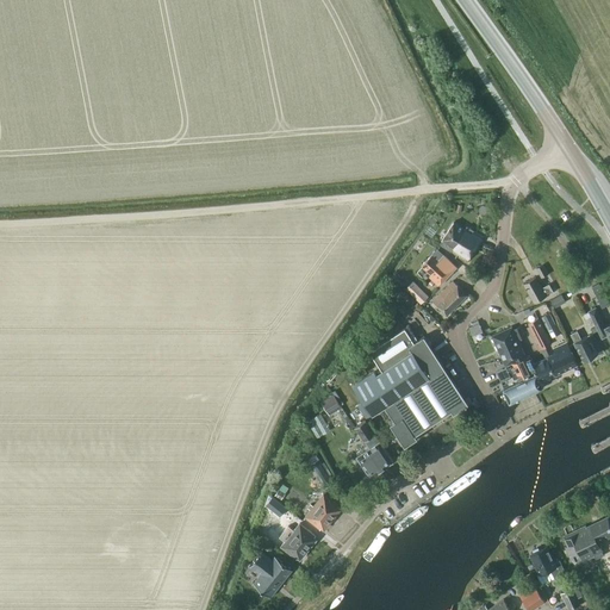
[(456,253),(468,261),(484,237),(473,230),(467,226),(465,229),(454,222),(442,240),(440,244),(452,251),(453,249),(456,253)]
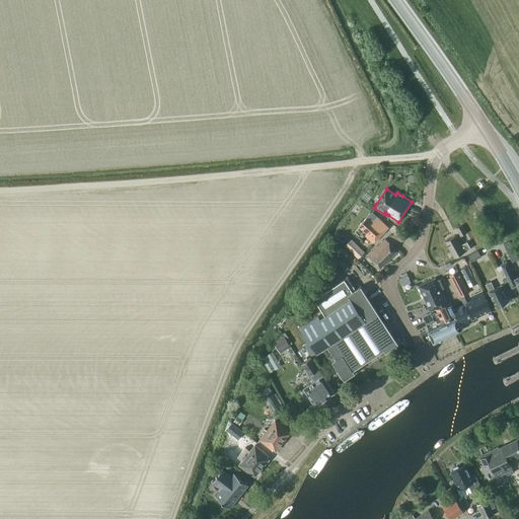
[(370,240),(373,243),(387,228),(372,213),(359,226),(367,234),(365,236),(367,237),(370,240)]
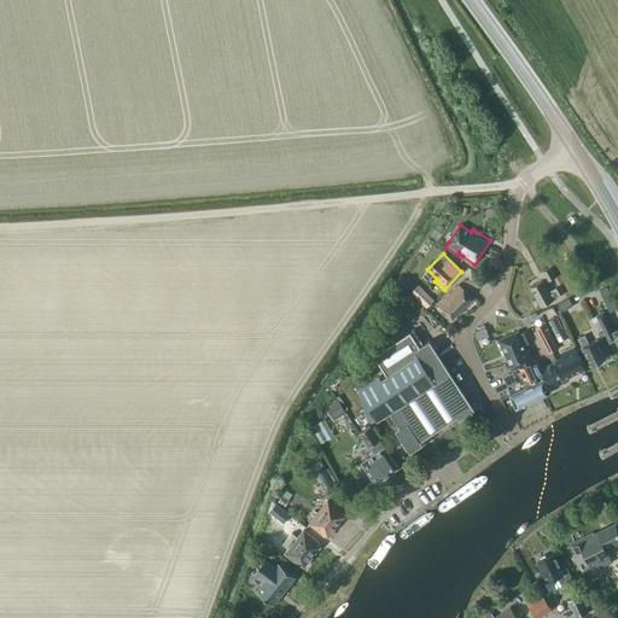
[(543,272),(549,281),(555,278),(551,268),(543,272)]
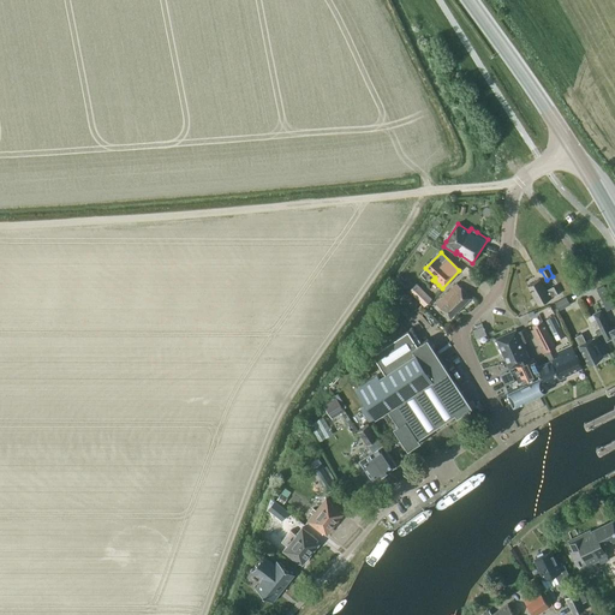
[(550,298),(557,294),(554,286),(545,290),(541,279),(527,285),(538,305),(550,298)]
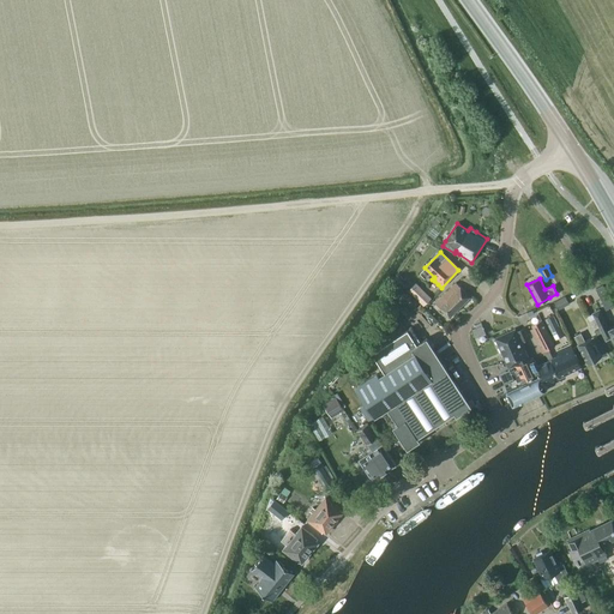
[(435,302),(450,317),(470,296),(456,282),(435,302)]
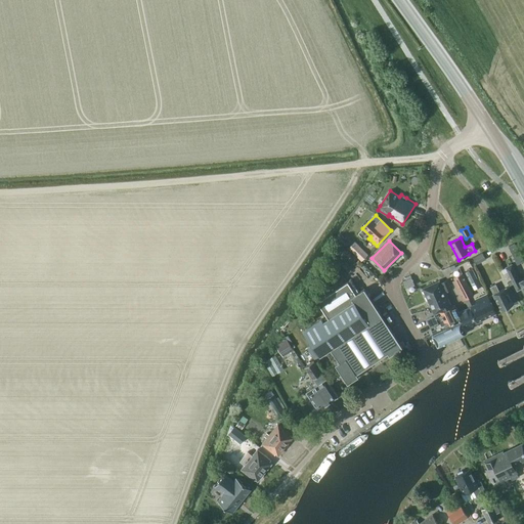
[(349,248),(361,261),(368,254),(355,242),(349,248)]
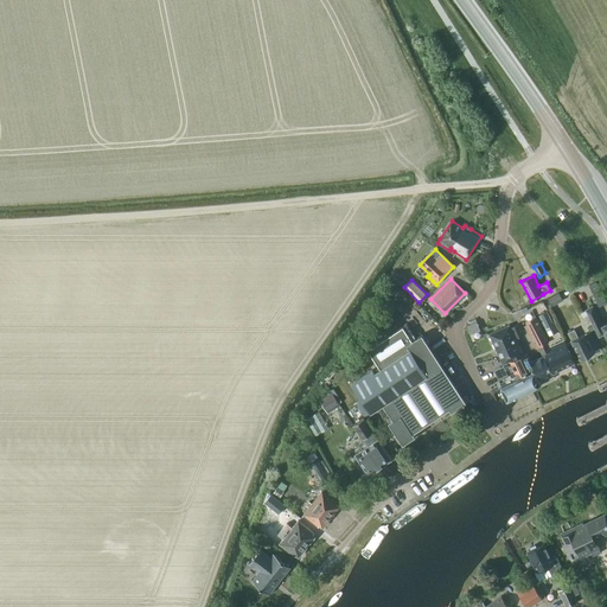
[(594,295),(601,292),(595,282),(588,286),(594,295)]
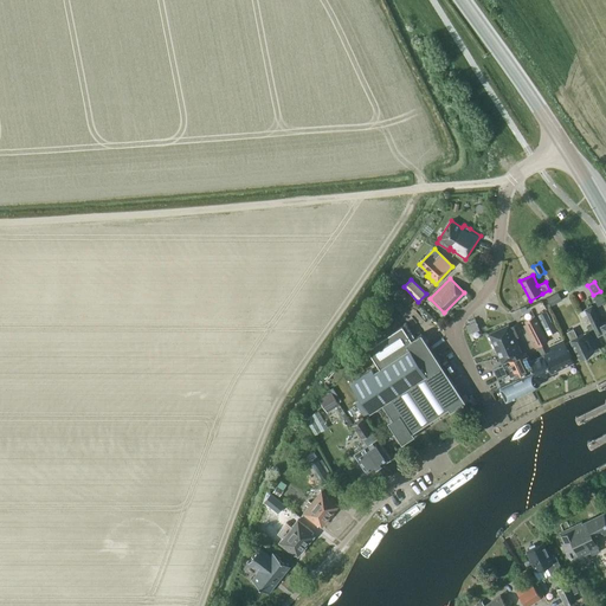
[(552,305),(562,300),(558,291),(547,297),(552,305)]
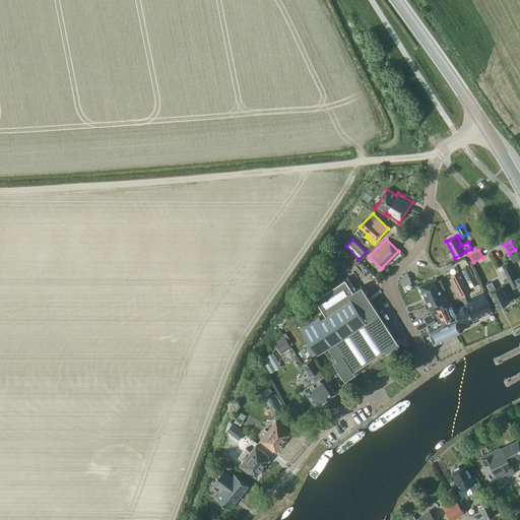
[(514,288),(519,285),(519,286),(519,275),(516,278),(508,262),(502,265),(514,288)]
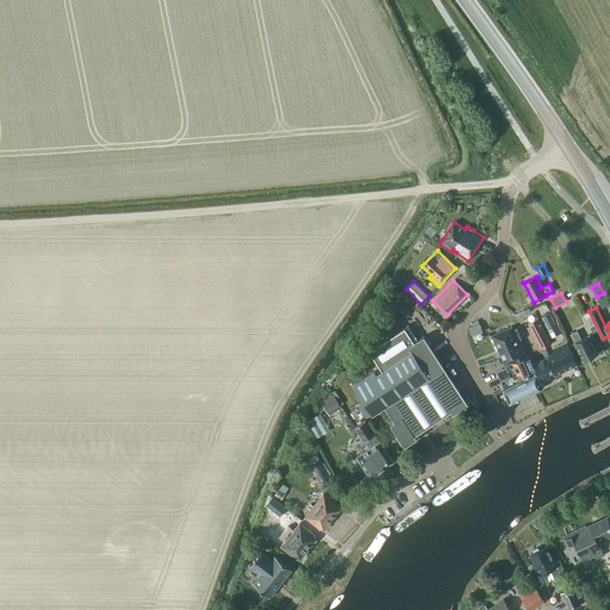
[(542,317),(548,330),(556,327),(551,312),(542,317)]
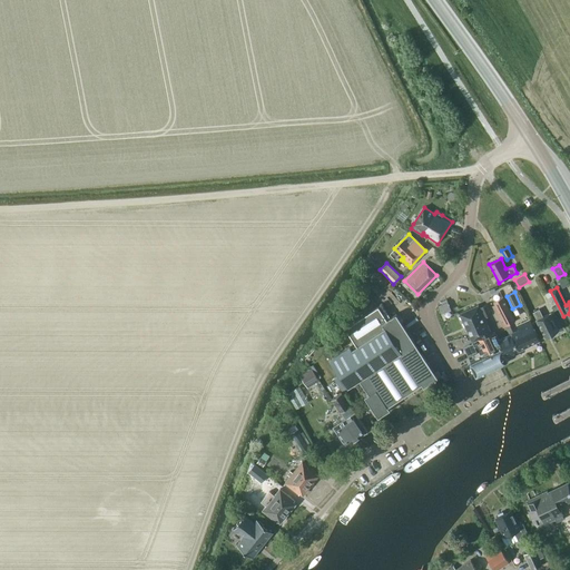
[(493,306),(503,326),(509,324),(514,322),(503,297),(494,302),(495,305),(493,306)]
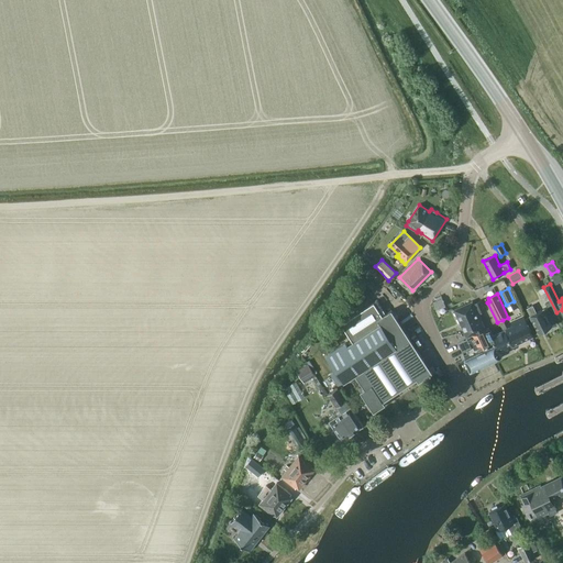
[(435,310),(445,306),(442,298),(441,296),(435,297),(437,300),(432,302),(435,310)]
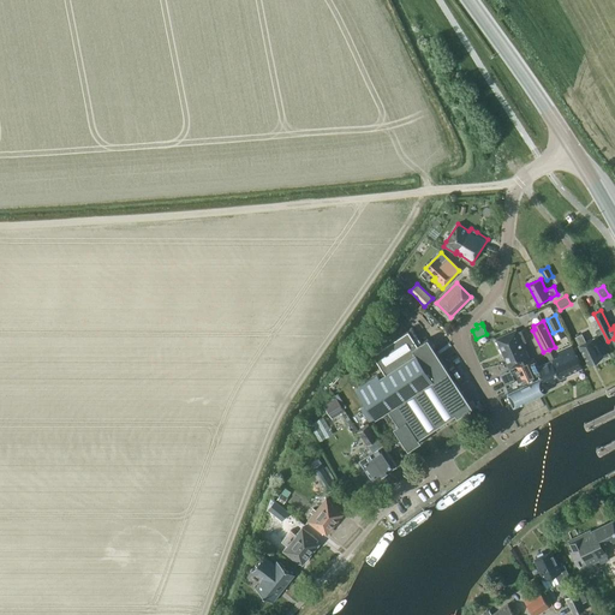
[(525,328),(518,330),(523,341),(531,339),(525,328)]
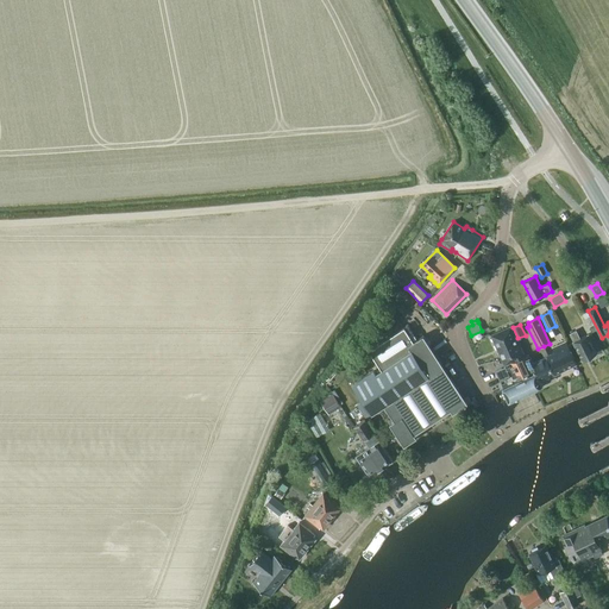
[(518,359),(526,356),(525,353),(512,326),(491,336),(504,364),(516,358),(518,359)]
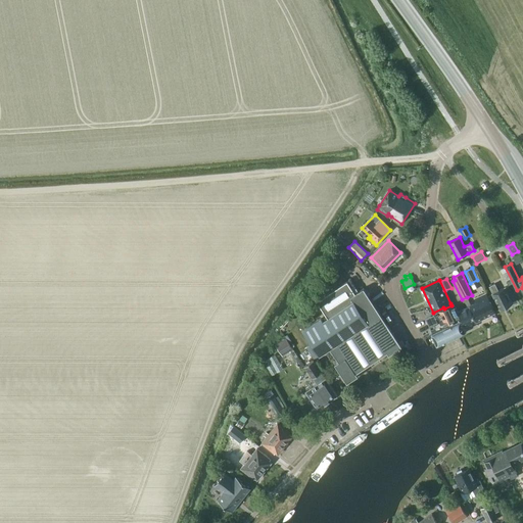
[(344,281),(317,299),(328,317),(323,320),(321,317),(302,329),(312,343),(306,347),(314,358),(330,347),(338,361),(334,363),(347,382),(358,375),(357,372),(387,351),(389,354),(401,346),(364,286),(352,294),(344,281)]
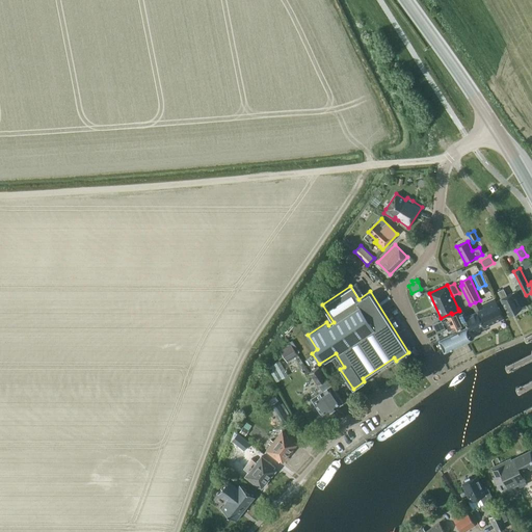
[(501,298),(509,314),(522,308),(513,292),(506,295),(503,289),(498,291),(501,298)]
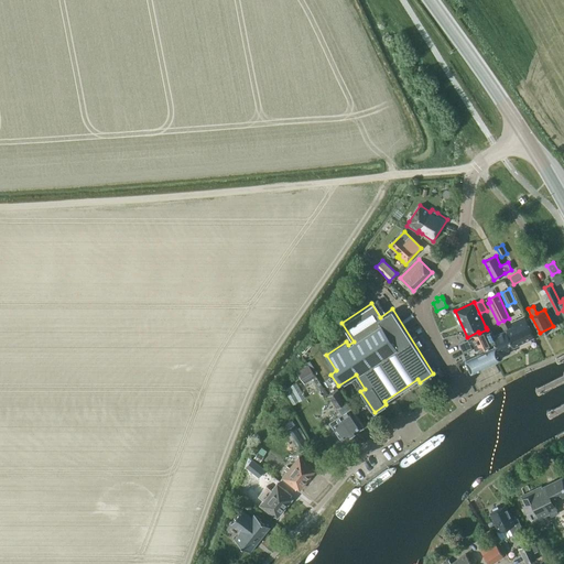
[(503,326),(506,331),(513,346),(534,336),(524,316),(511,323),(513,326),(508,328),(503,321),(498,323),(501,328),(503,326)]
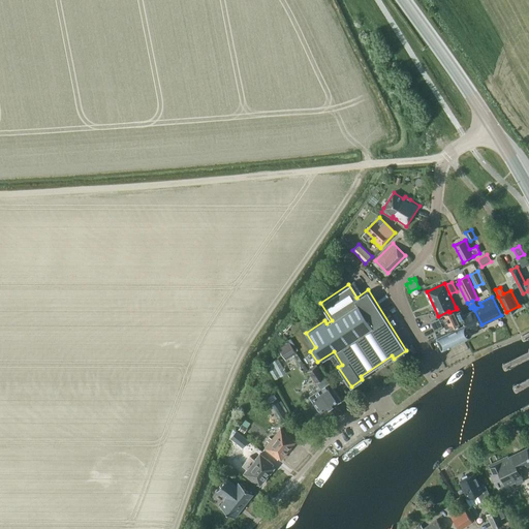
[(471,334),(470,331),(463,315),(461,309),(456,307),(457,309),(449,312),(448,311),(438,316),(441,322),(432,328),(437,337),(429,340),(434,350),(441,347),(442,348),(471,334)]
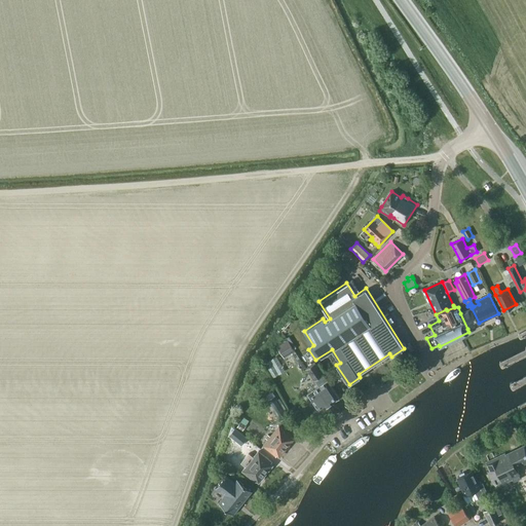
[(467,329),(479,323),(472,308),(460,313),(467,329)]
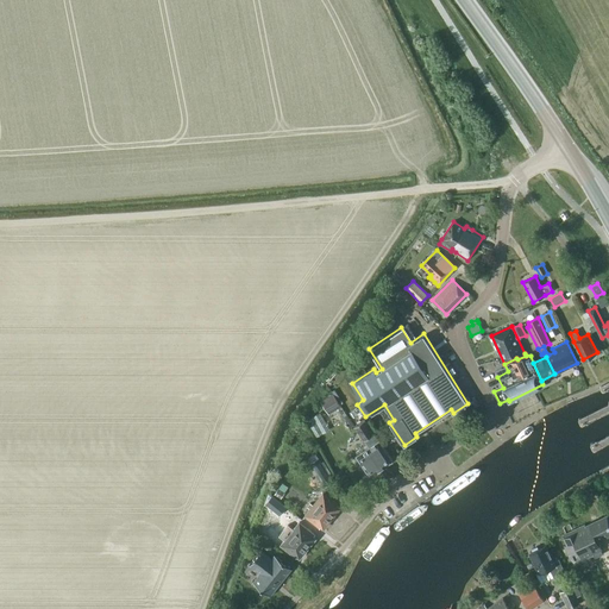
[(355,365),(360,374),(365,371),(360,362),(355,365)]
